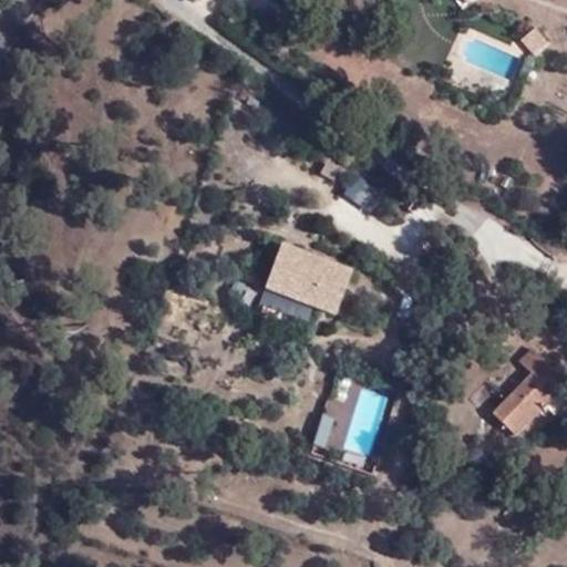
[(442,0),(454,16),(473,0),(442,0)]
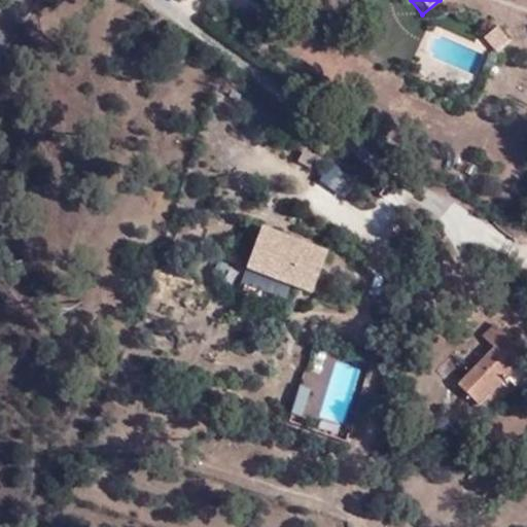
[(494,50),(510,39),(497,23),(482,34),(494,50)]
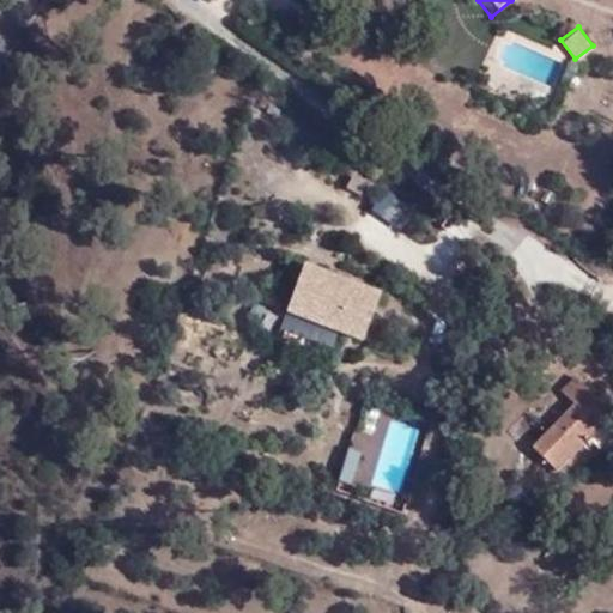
[(365,339),(384,285),(305,259),(287,311),(365,339)]
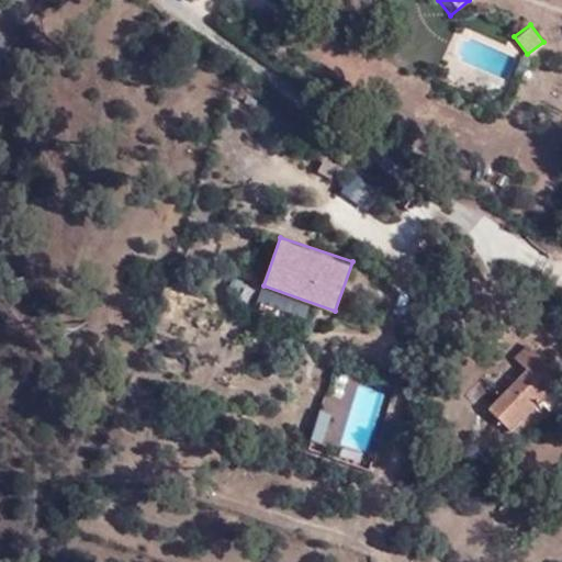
[(263,288),(260,299),(300,311),(304,299),(263,288)]
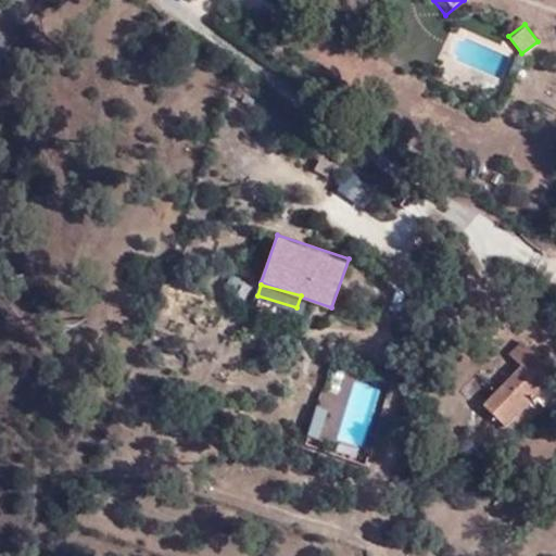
[(555,365),(540,352),(527,366),(540,377),(508,420),(529,436),(555,397),(555,365)]
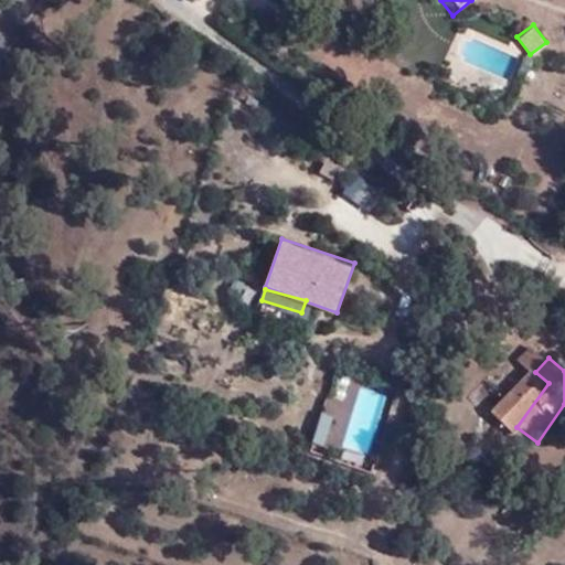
[(319,412),(316,441),(330,443),(333,414),(319,412)]
